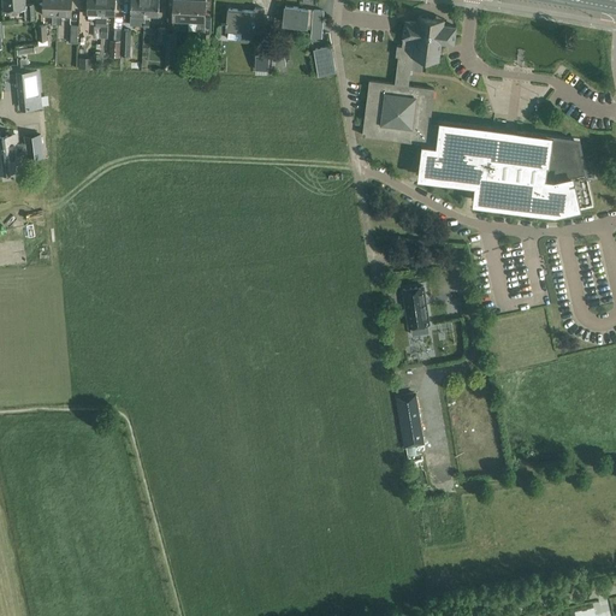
[(1,0),(3,11),(25,9),(24,0),(1,0)]
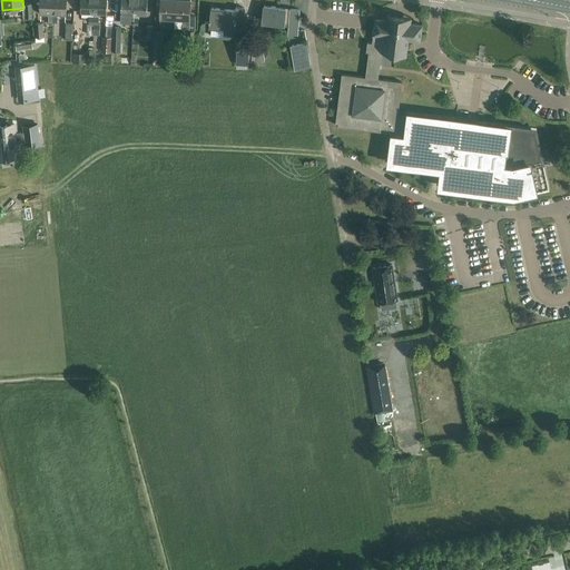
[(40,0),(40,15),(49,15),(48,22),(52,22),(53,0),(40,0)]
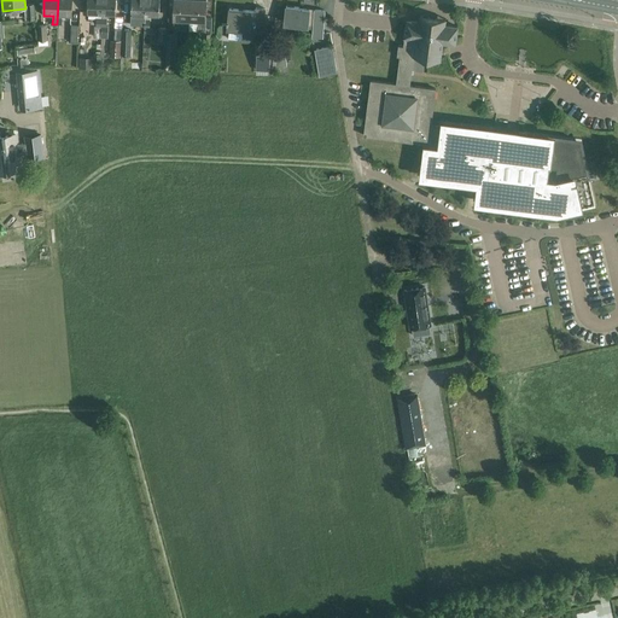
[(58,0),(57,24),(62,24),(63,16),(73,17),(73,0),(58,0)]
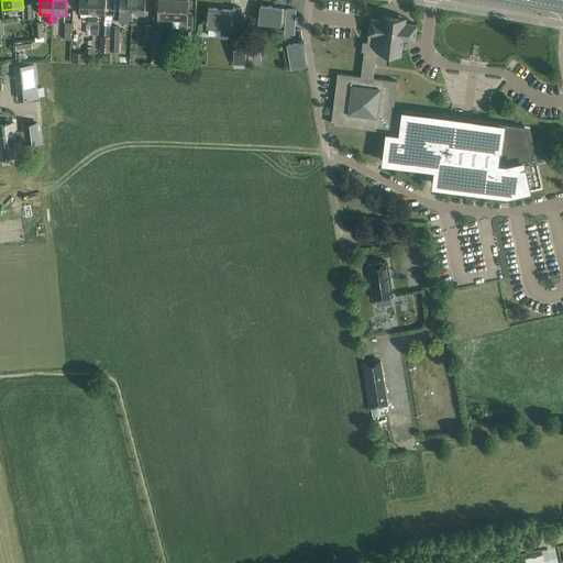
[(79,0),(80,11),(86,11),(86,15),(88,15),(92,15),(92,11),(92,0),(79,0)]
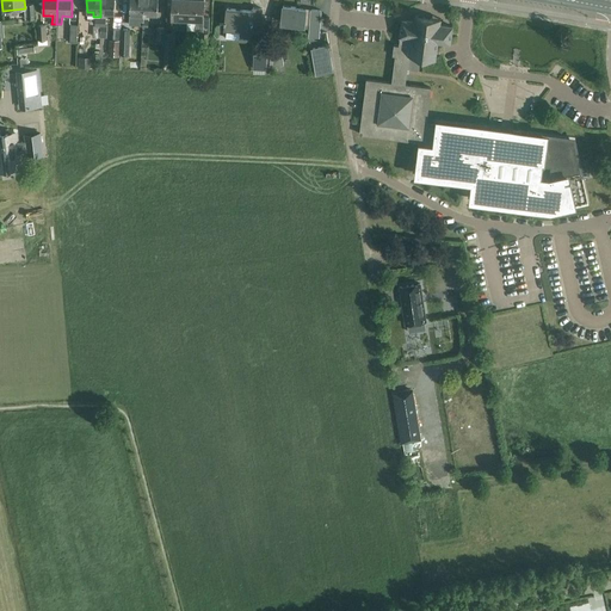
[(100,0),(100,12),(100,17),(102,17),(106,17),(107,13),(115,13),(115,0),(100,0)]
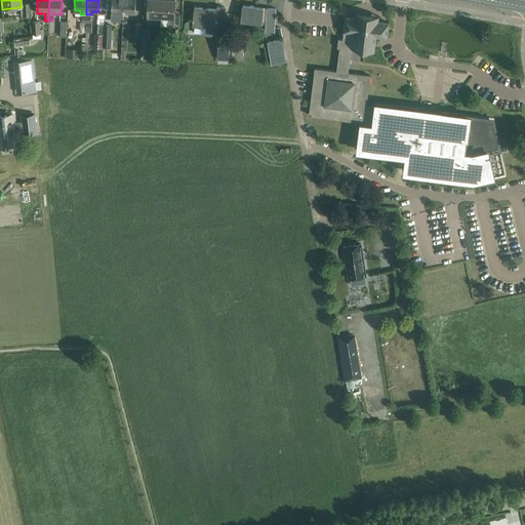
[(111,21),(122,22),(123,22),(123,16),(123,12),(123,0),(112,0),(112,12),(111,21)]
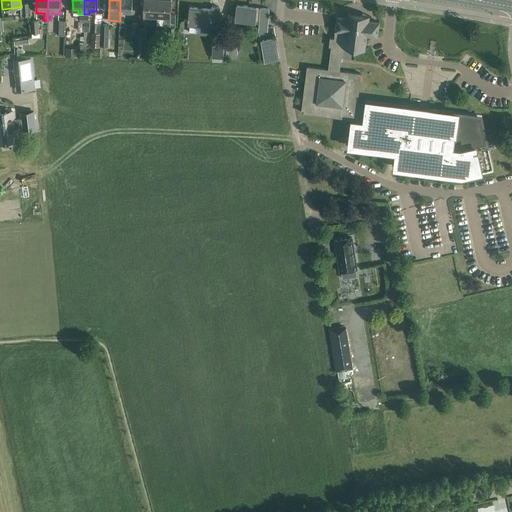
[(120,0),(120,12),(132,13),(132,0),(120,0)]
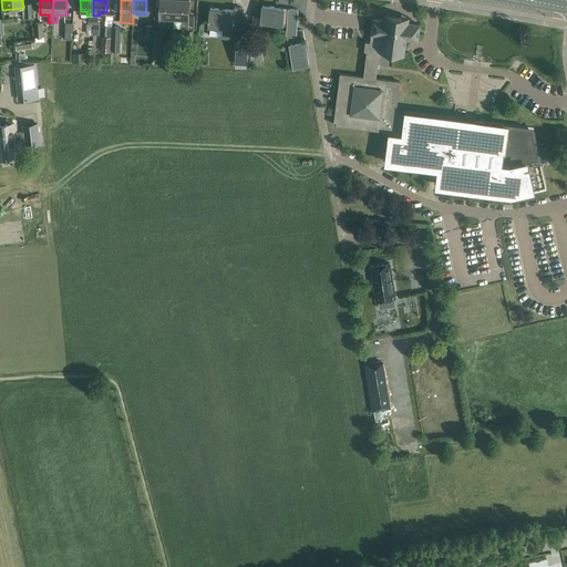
[(174,19),(174,0),(160,0),(158,27),(166,27),(166,18),(174,19)]
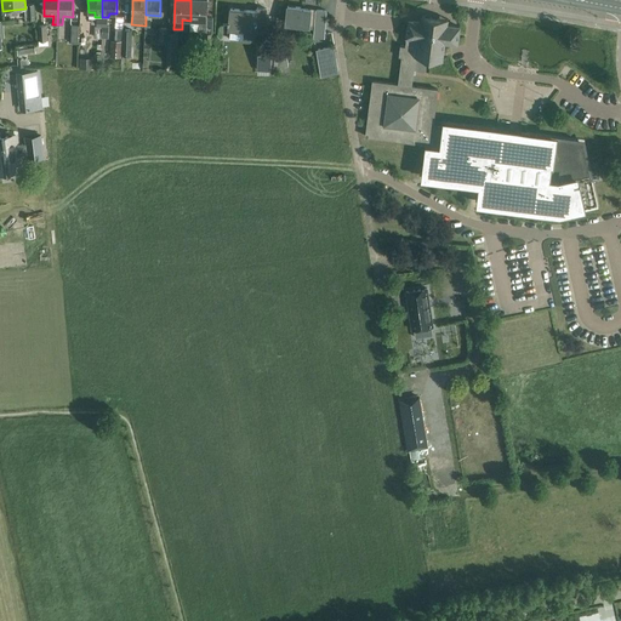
[(208,0),(191,0),(191,21),(199,21),(199,32),(206,32),(208,0)]
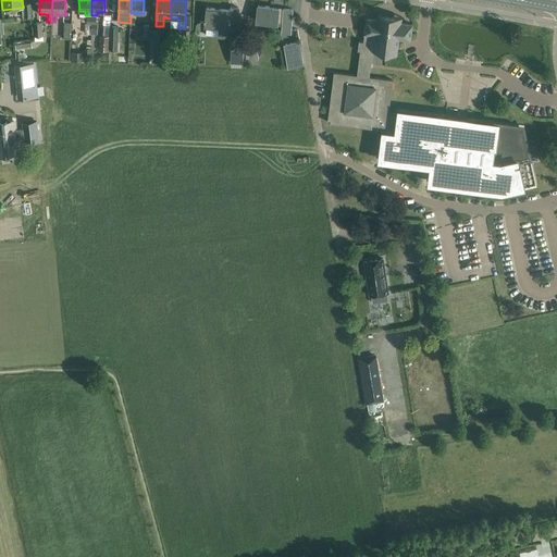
[(276,26),(276,23),(279,24),(279,23),(283,23),(282,34),(291,35),(293,10),(281,9),(270,8),(270,7),(258,5),(257,22),(264,22),(264,25),(276,26)]
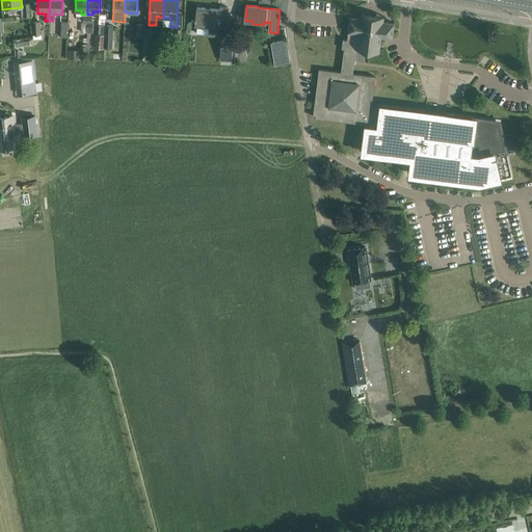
[(195,23),(197,23),(197,25),(209,26),(209,24),(218,25),(218,27),(227,28),(229,7),(220,6),(219,9),(196,7),(195,23)]
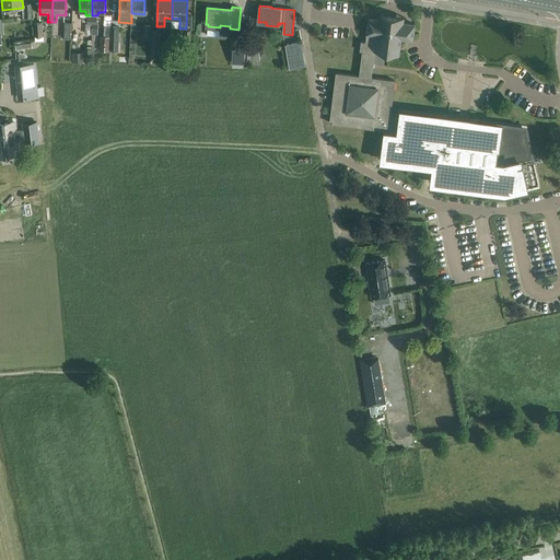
[(369,18),(369,19),(366,33),(368,34),(366,42),(361,42),(360,50),(363,50),(360,76),(336,73),(329,123),(385,130),(382,160),(428,166),(427,171),(433,172),(432,183),(505,193),(539,185),(526,127),(477,120),(470,119),(470,120),(391,109),(395,80),(371,78),(374,51),(398,55),(400,38),(412,39),(415,24),(403,23),(404,18),(381,14),(380,20),(369,18)]
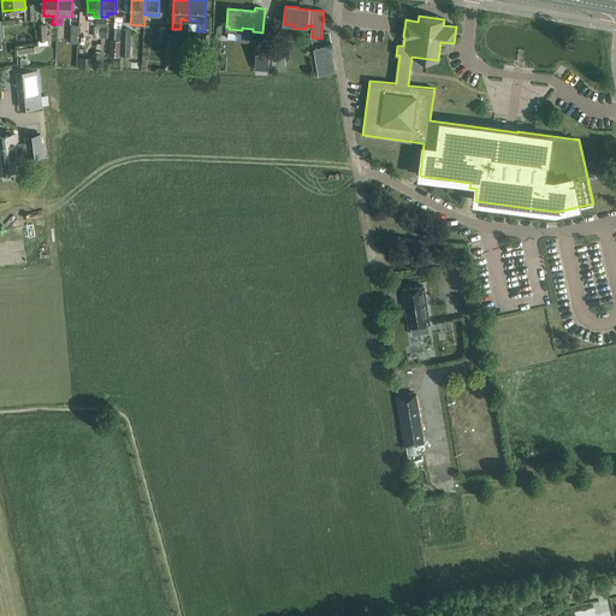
[(47,23),(37,24),(39,40),(48,40),(47,23)]
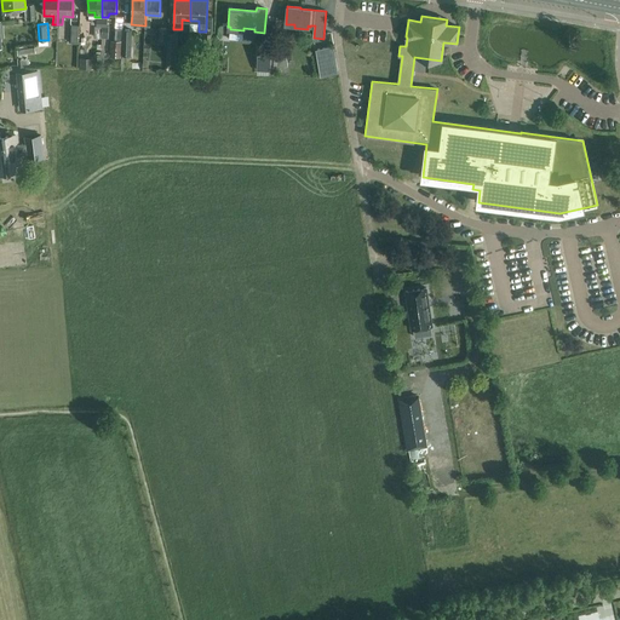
[(122,41),(121,41),(115,41),(112,41),(112,57),(121,57),(122,41)]
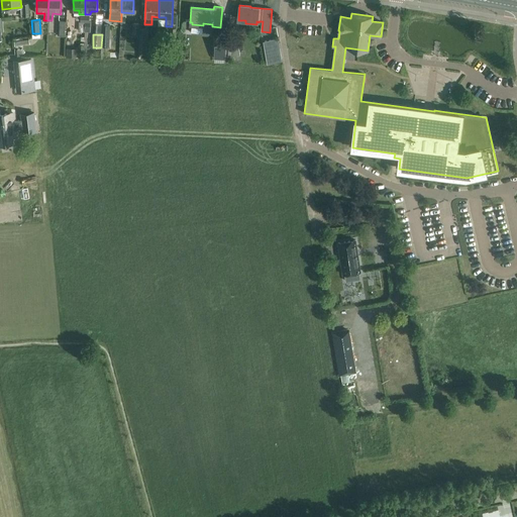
[(215,36),(214,59),(226,60),(227,37),(215,36)]
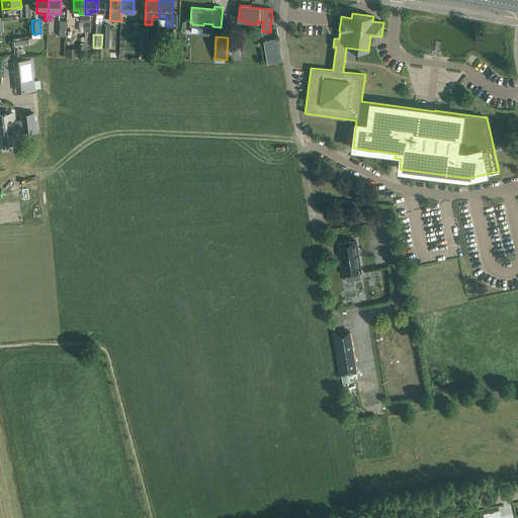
[(265,40),(269,62),(281,60),(278,38),(265,40)]
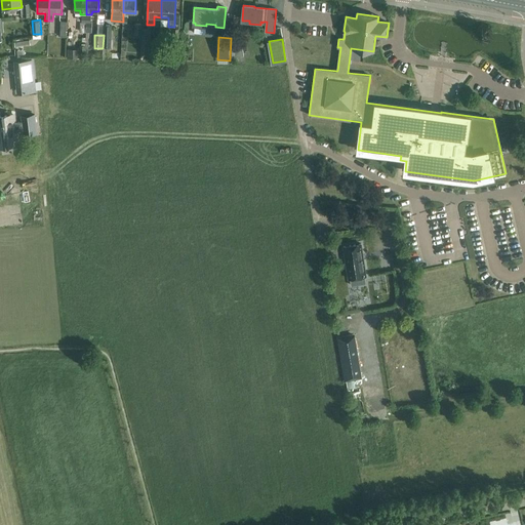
[(80,49),(68,48),(67,57),(80,58),(80,49)]
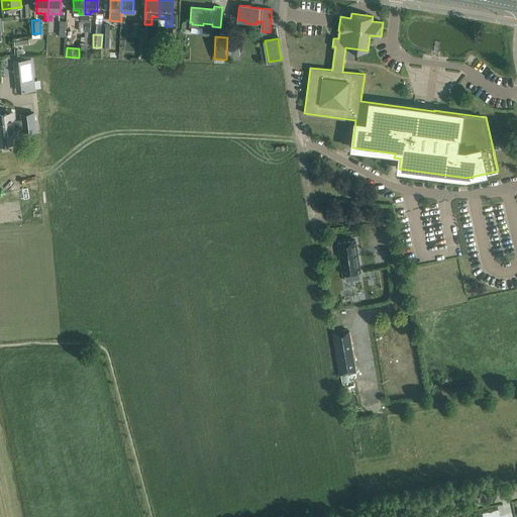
[(17,72),(16,72),(17,82),(18,82),(19,90),(33,89),(30,59),(16,60),(17,72)]
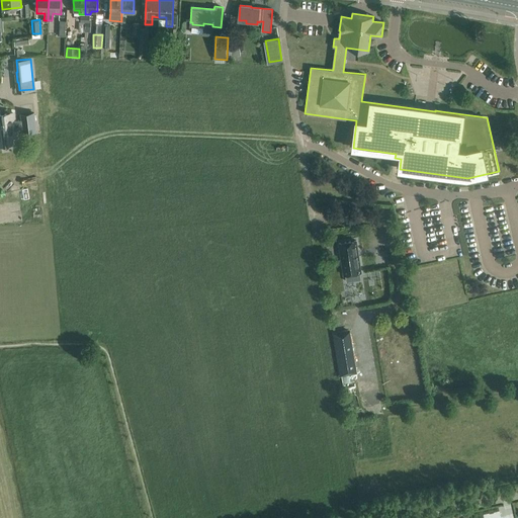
[(0,143),(16,142),(15,130),(23,128),(23,133),(36,132),(34,113),(21,114),(22,119),(14,120),(13,112),(0,113),(0,143)]
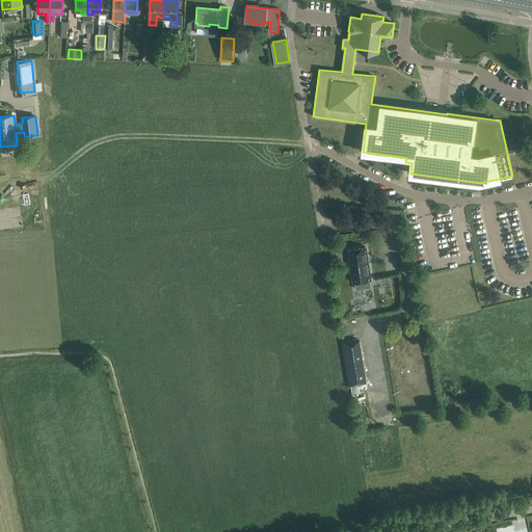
[(22,176),(34,175),(32,160),(21,162),(22,176)]
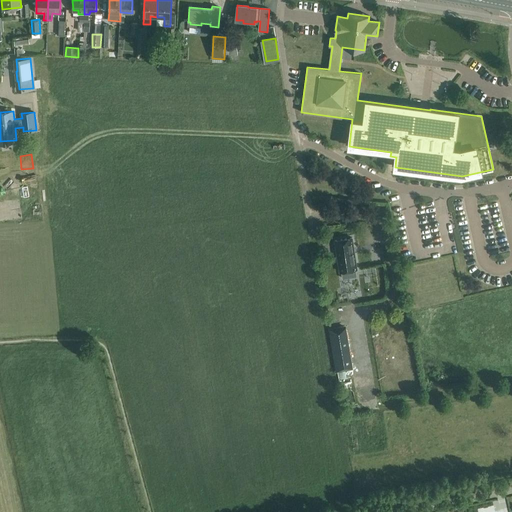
[(1,171),(1,183),(16,183),(15,165),(10,165),(10,170),(1,171)]
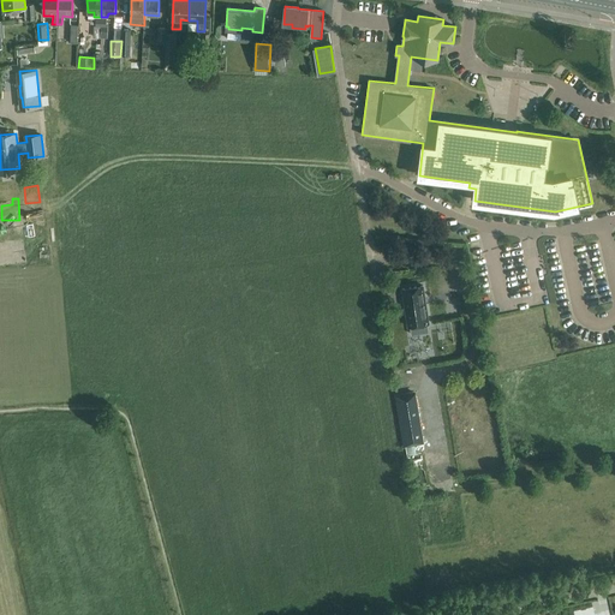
[(22,219),(23,228),(41,225),(40,215),(22,219)]
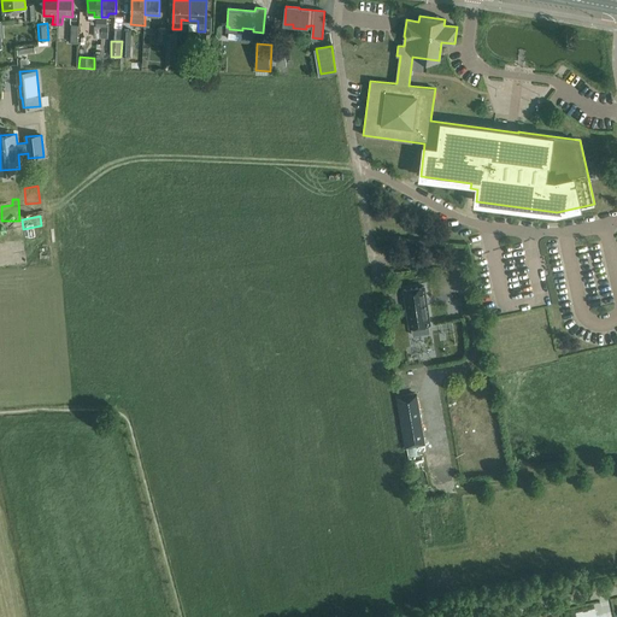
[(410,328),(430,324),(424,287),(404,289),(406,310),(403,311),(403,315),(407,313),(410,328)]
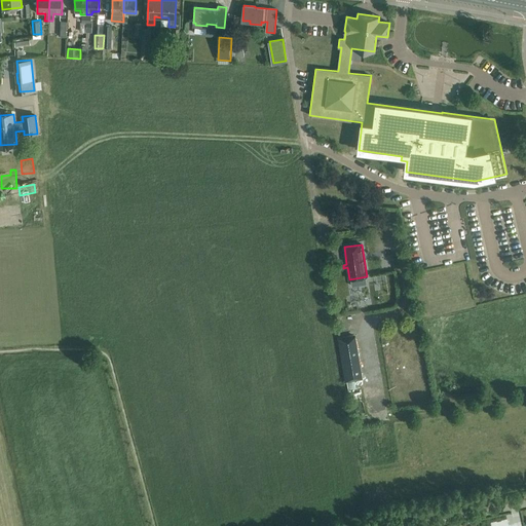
[(340,275),(342,291),(349,290),(347,274),(340,275)]
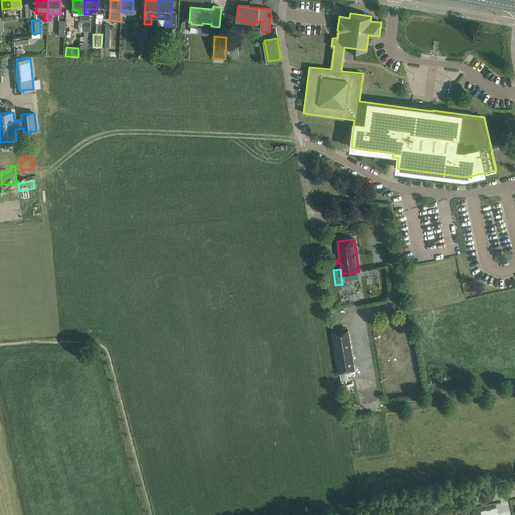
[(332,331),(339,373),(353,370),(346,329),(332,331)]
